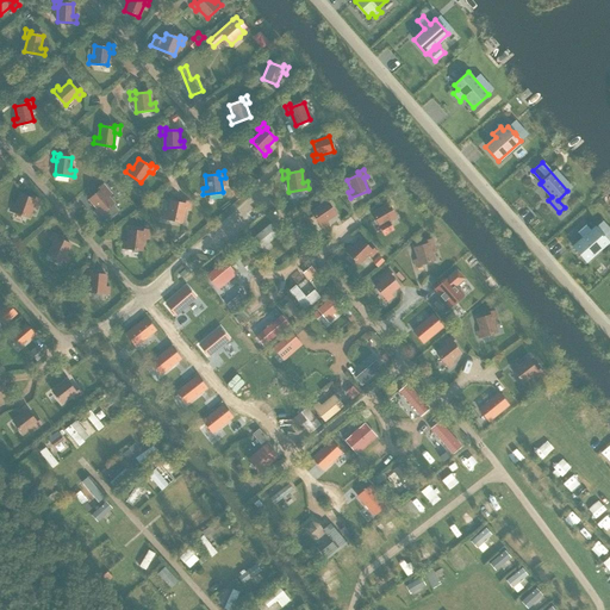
[(98,216),(113,204),(104,193),(107,191),(103,185),(98,188),(100,191),(89,199),(97,209),(94,211),(98,216)]
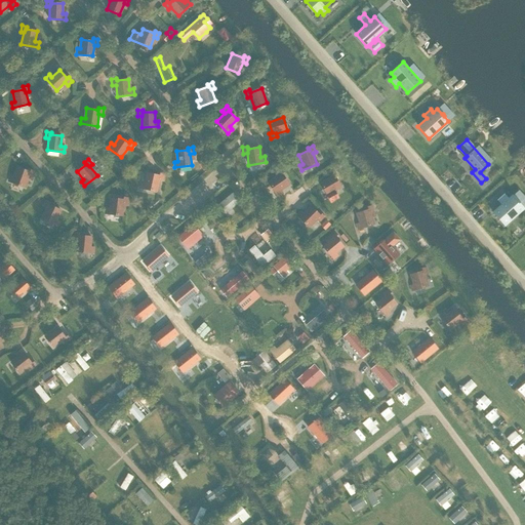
[(31,179),(34,171),(29,169),(29,171),(17,167),(14,177),(10,175),(8,180),(25,187),(28,178),(31,179)]
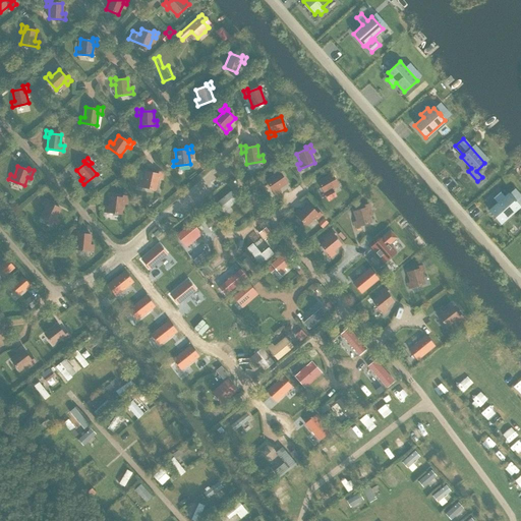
[(276,174),(266,181),(275,195),(280,192),(278,189),(286,183),(280,174),(282,172),(279,168),(274,172),(276,174)]
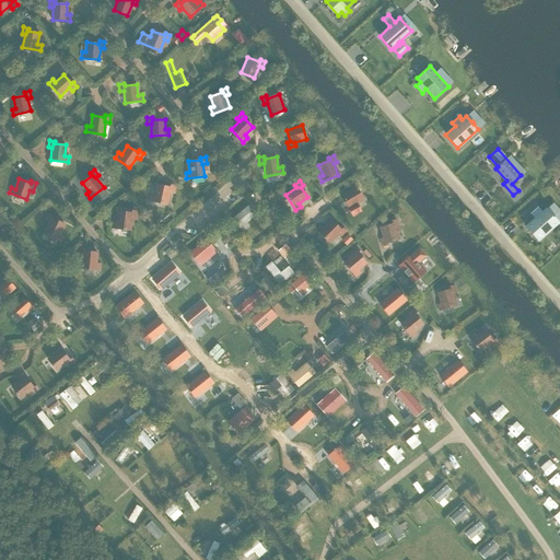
[(341,196),(350,211),(356,208),(353,205),(363,199),(357,188),(359,187),(357,183),(350,186),(352,189),(341,196)]
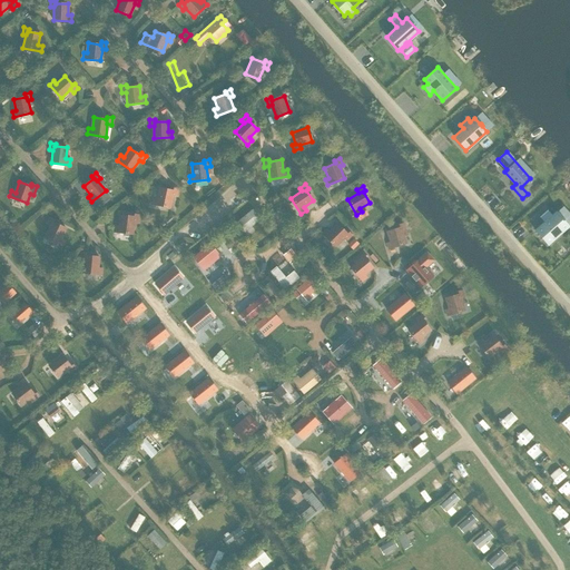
[(151,204),(170,207),(173,195),(176,196),(178,189),(173,187),(172,190),(159,188),(157,198),(154,198),(151,204)]
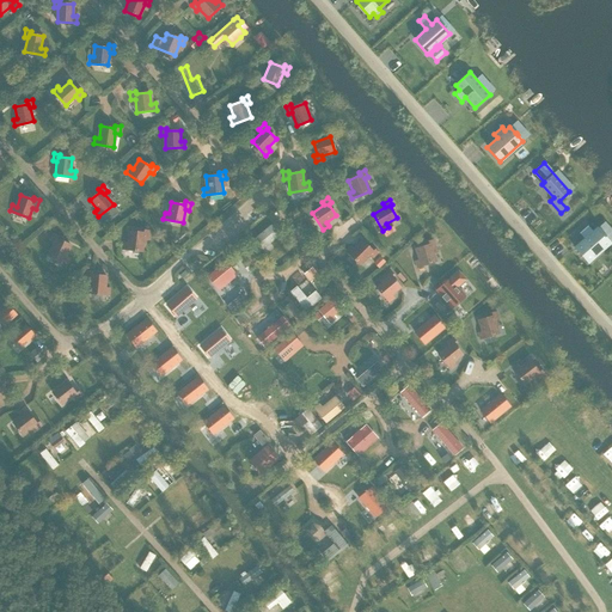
[(286,238),(281,232),(279,234),(271,225),(255,239),(262,248),(277,236),(282,242),(286,238)]
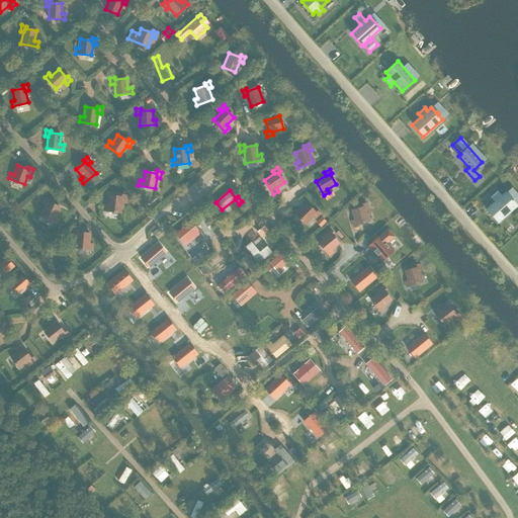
[(495,202),(487,209),(498,222),(516,205),(506,193),(502,196),(497,191),(491,197),(495,202)]
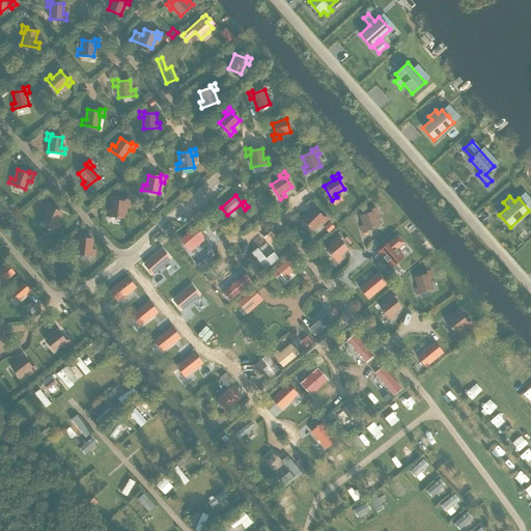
[(107,216),(123,218),(124,205),(129,206),(129,200),(123,199),(123,201),(112,200),(111,211),(107,210),(107,216)]
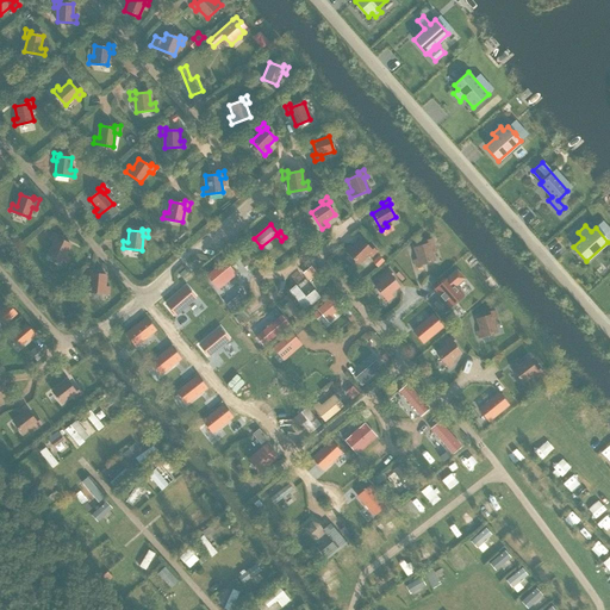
[(66,262),(69,256),(66,255),(70,244),(58,238),(60,236),(54,234),(51,240),(55,242),(48,254),(66,262)]
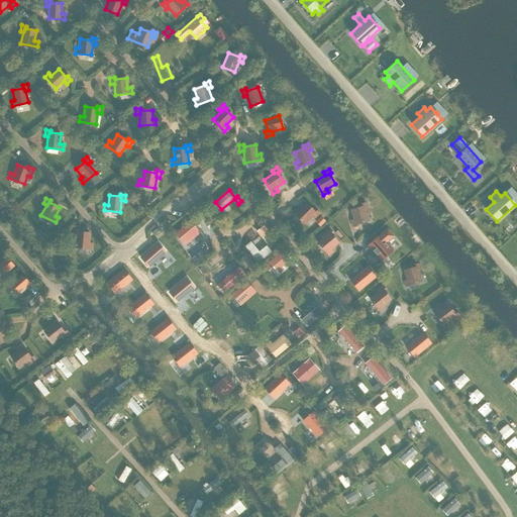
[(292,212),(304,224),(312,215),(314,218),(319,213),(315,210),(313,211),(306,203),(298,210),(296,208),(292,212)]
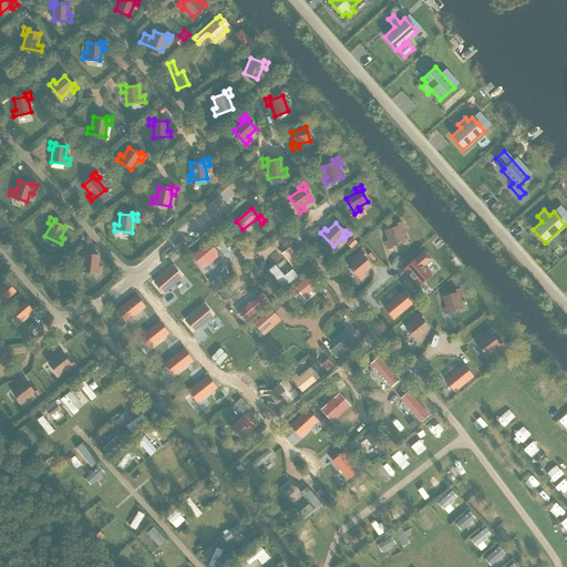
[(397,227),(384,230),(388,241),(384,243),(385,248),(403,243),(400,230),(403,229),(401,223),(395,224),(397,227)]
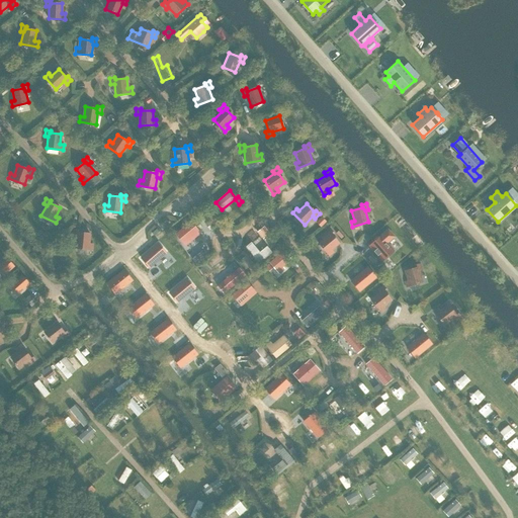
[(207,229),(213,226),(209,216),(203,219),(207,229)]
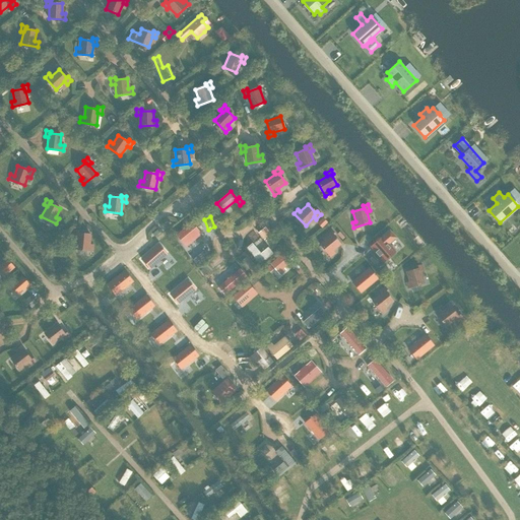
[(178,236),(184,243),(198,232),(192,223),(178,236)]
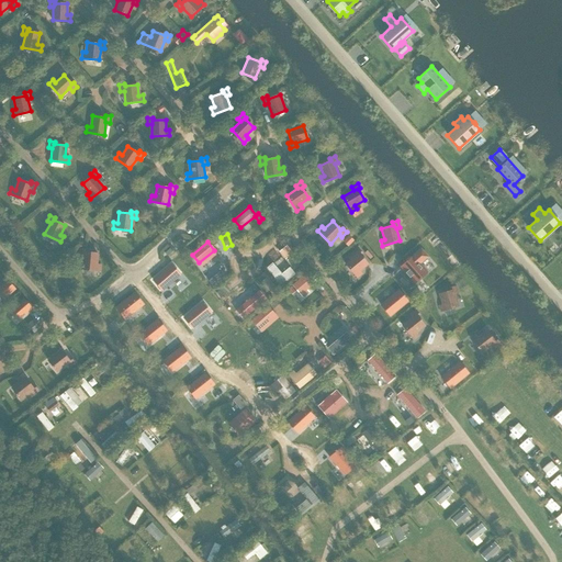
[(280,250),(283,255),(289,250),(285,246),(280,250)]
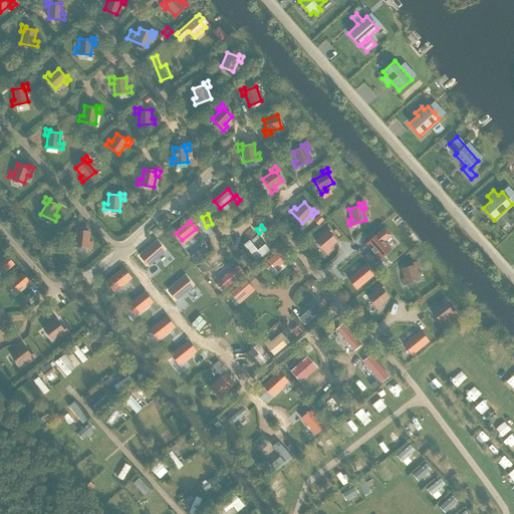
[(328,248),(335,242),(328,233),(330,231),(327,227),(322,231),(324,234),(315,241),(326,254),(330,251),(328,248)]
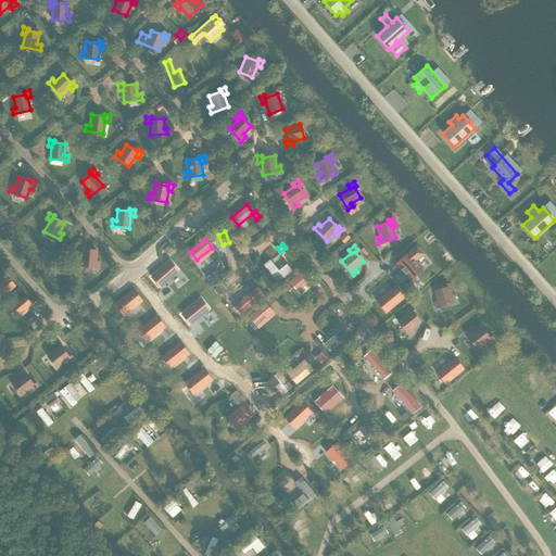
[(99,267),(99,262),(96,262),(97,251),(85,250),(85,247),(79,247),(78,253),(83,253),(80,266),(99,267)]
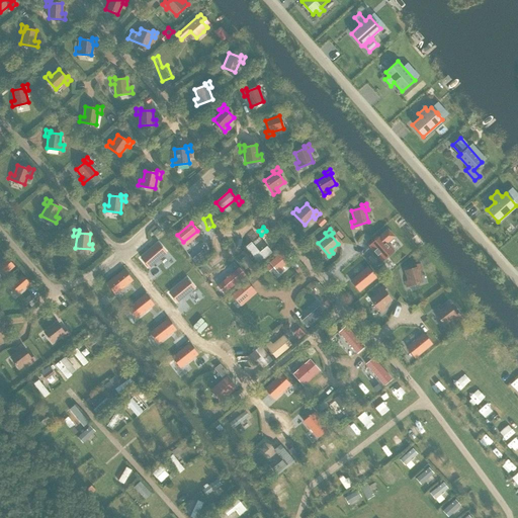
[(387,230),(370,245),(382,259),(393,251),(385,243),(393,236),(387,230)]
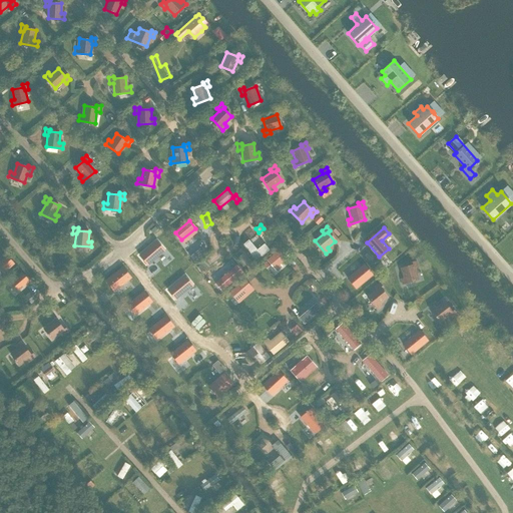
[(264,243),(257,249),(248,239),(242,243),(257,261),(262,255),(270,249),(264,243)]
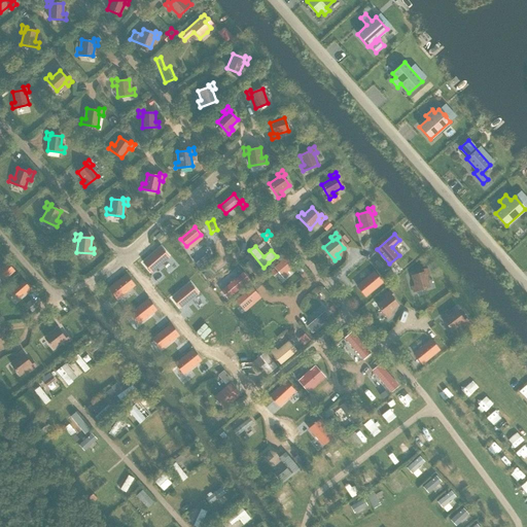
[(167,257),(159,247),(141,261),(149,272),(167,257)]
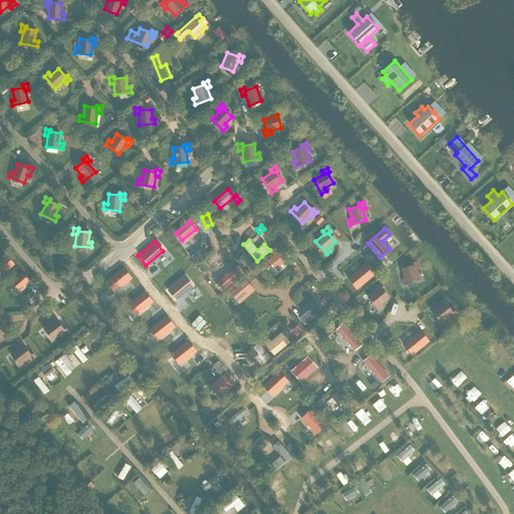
[(191,256),(195,261),(207,252),(203,247),(191,256)]
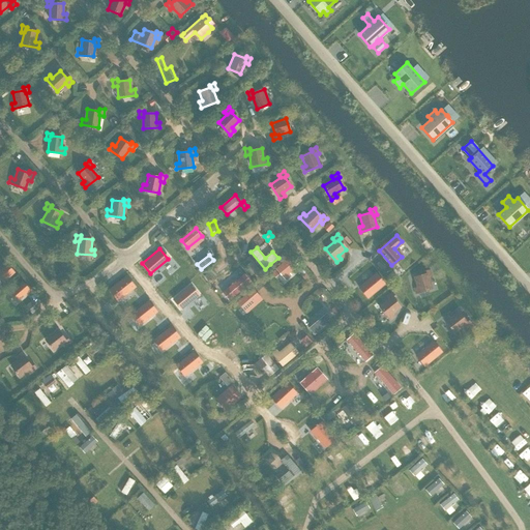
[(283,277),(297,265),(291,257),(276,269),(283,277)]
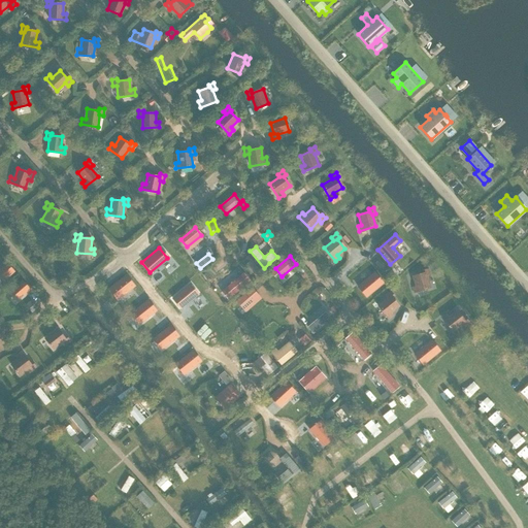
[(216,262),(207,268),(212,274),(220,268),(216,262)]
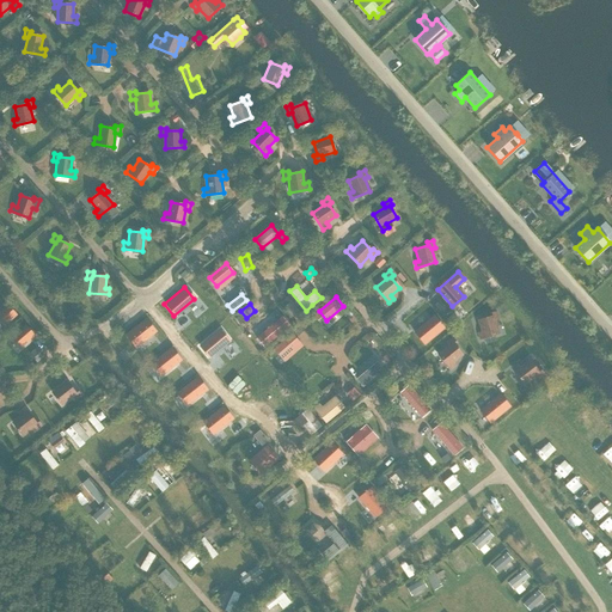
[(0,320),(4,325),(17,314),(7,305),(0,311),(0,320)]
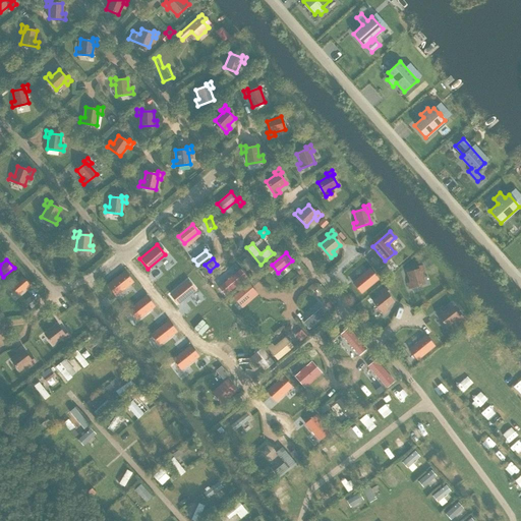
[(424,271),(422,265),(417,267),(418,269),(407,272),(410,282),(407,283),(408,288),(424,283),(421,272),(424,271)]
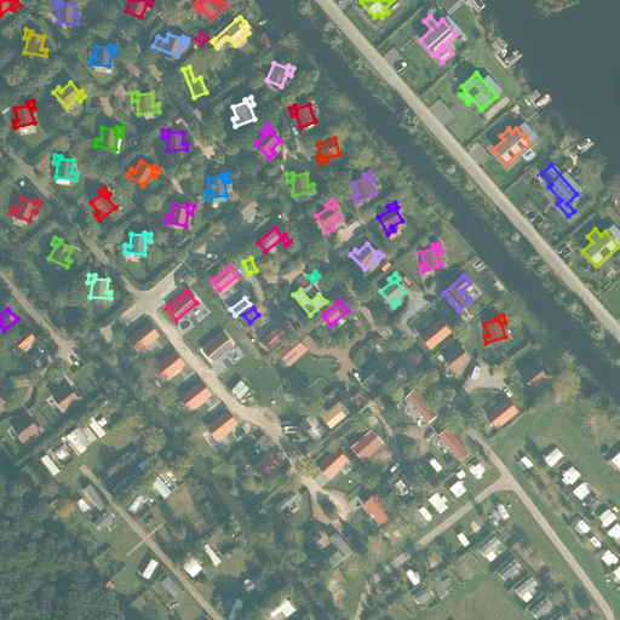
[(268,351),(293,329),(286,321),(260,343),(268,351)]
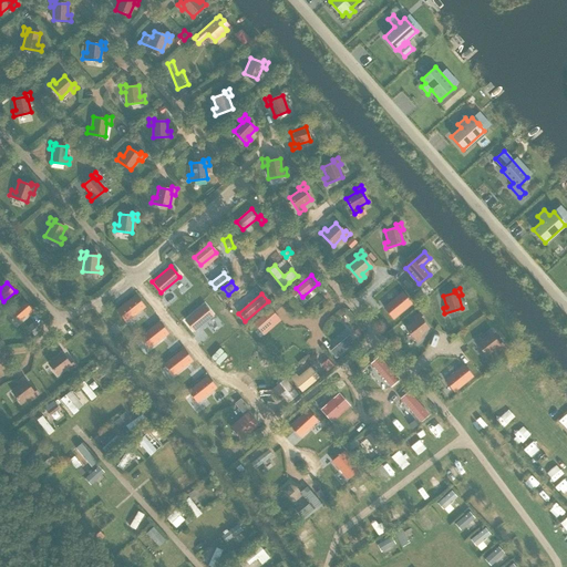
[(403,295),(384,309),(393,319),(411,305),(403,295)]
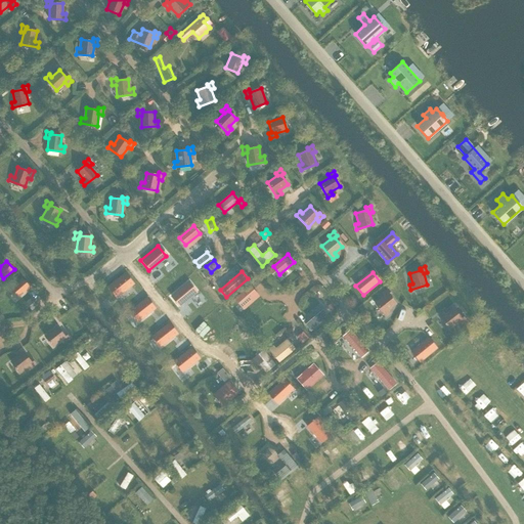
[(116,298),(133,284),(125,273),(107,287),(116,298)]
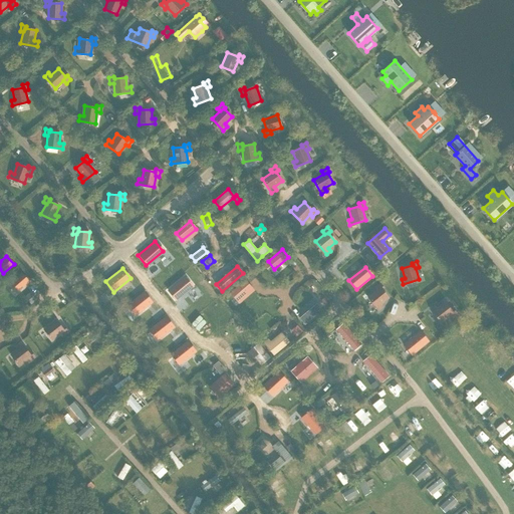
[(18,290),(29,281),(22,273),(11,282),(18,290)]
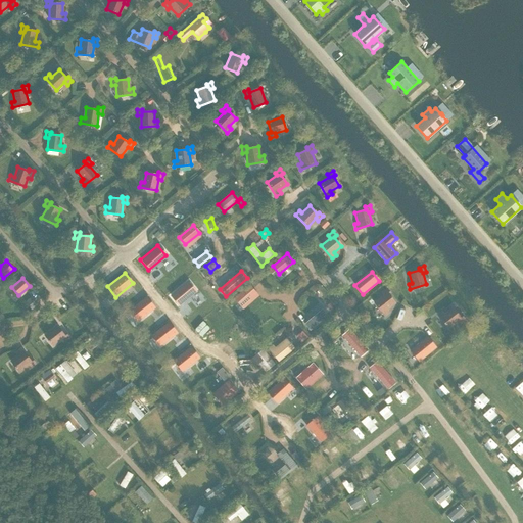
[(186,280),(169,294),(178,304),(195,290),(186,280)]
